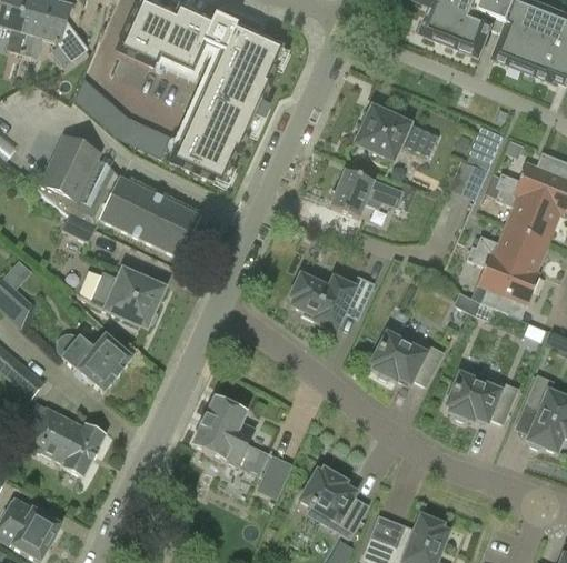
[(23,52),(38,0),(3,0),(0,11),(0,23),(13,28),(8,48),(23,52)]
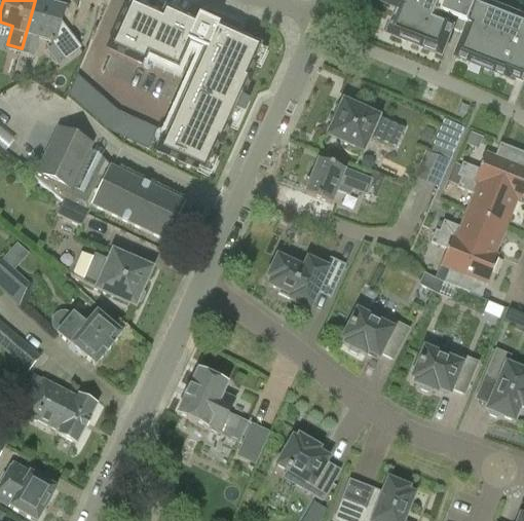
[(66,5),(47,0),(35,0),(22,48),(35,52),(40,34),(51,37),(50,39),(55,41),(66,54),(81,43),(62,17),(66,5)]
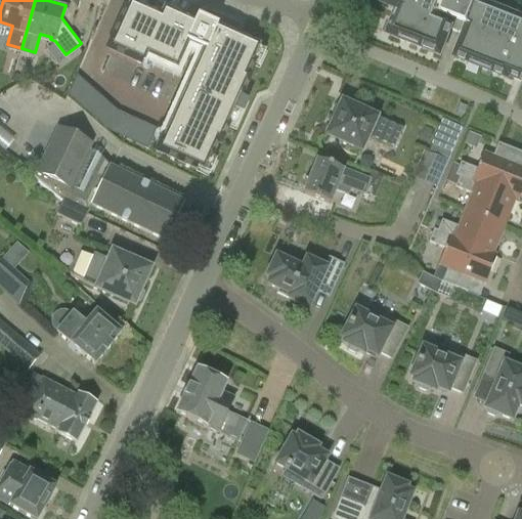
[(521,17),(479,1),(476,0),(448,0),(441,20),(435,17),(441,0),(388,0),(387,2),(400,7),(395,19),(400,22),(396,34),(442,52),(453,27),(465,31),(457,53),(509,74),(510,72),(521,75),(521,17)]
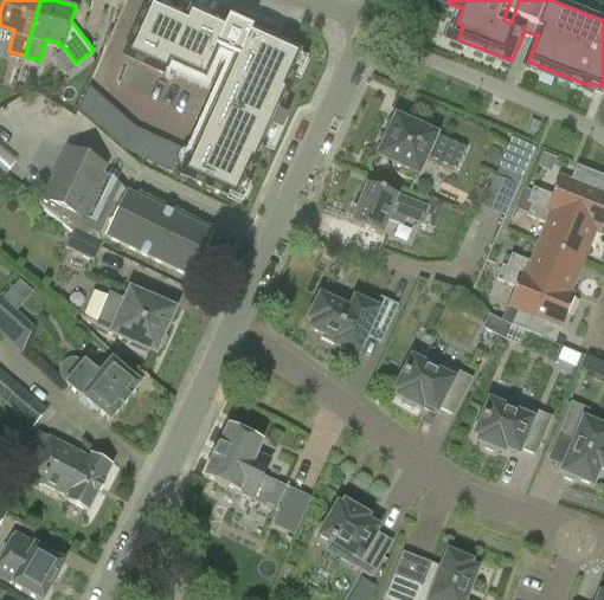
[(128,53),(166,70),(167,69),(169,62),(205,77),(218,49),(237,57),(192,156),(185,172),(230,192),(231,192),(238,176),(243,179),(251,160),(255,161),(263,141),(264,142),(265,141),(280,110),(280,109),(278,108),(287,89),(284,88),(293,69),(293,68),(288,65),(295,50),(294,49),(251,31),(252,27),(250,26),(254,18),(236,11),(232,18),(229,17),(227,21),(225,25),(206,17),(204,23),(190,15),(192,11),(191,10),(188,14),(186,18),(168,10),(167,10),(165,15),(151,10),(153,4),(152,2),(149,7),(128,53)]
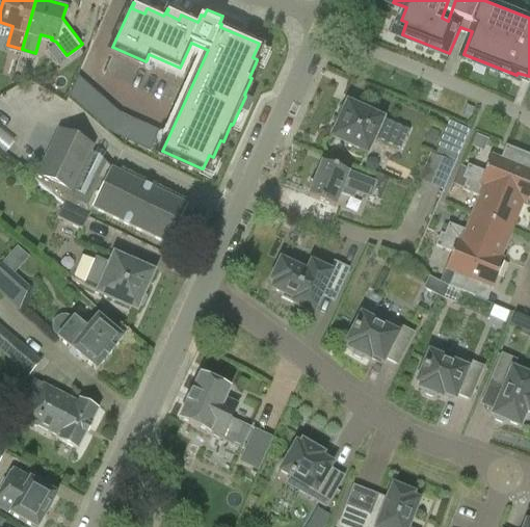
[(72,101),(141,141),(154,120),(124,103),(122,106),(82,83),(72,101)]
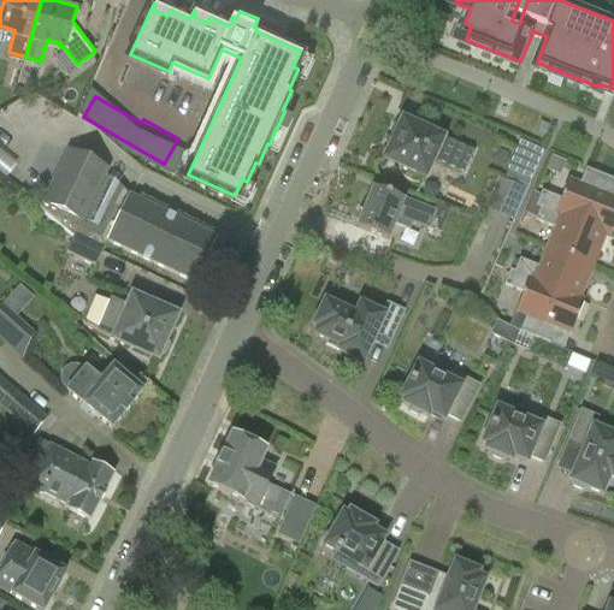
[(444,134),(444,135),(403,116),(387,155),(426,173),(435,157),(465,170),(476,148),(444,134)]
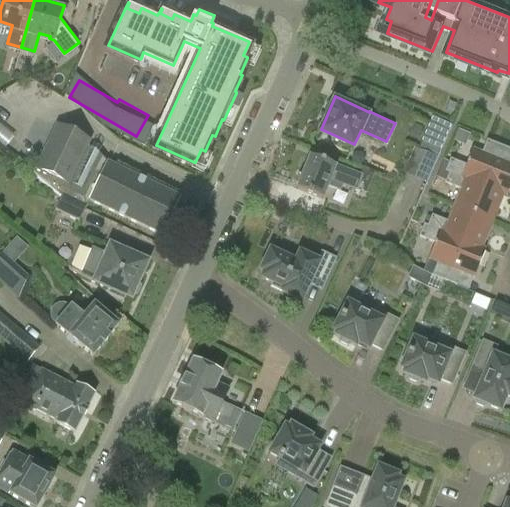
[(428,179),(452,121),(433,113),(419,145),(416,144),(405,169),(428,179)]
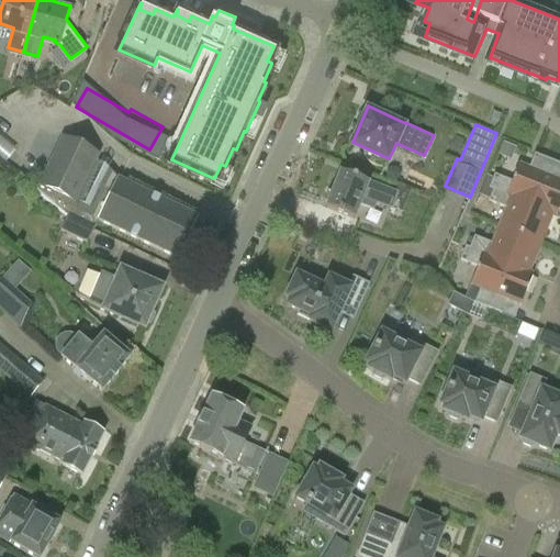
[(64,133),(41,180),(37,188),(69,212),(62,226),(89,240),(100,215),(178,254),(198,213),(119,175),(119,176),(94,164),(100,151),(64,133)]
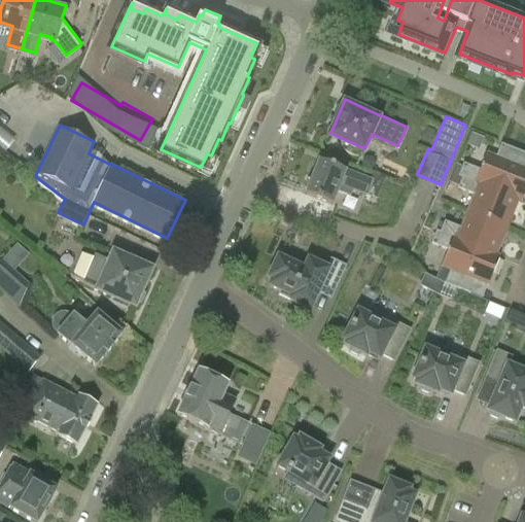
[(465,161),(464,163),(458,161),(455,169),(460,171),(460,173),(520,197),(523,198),(524,195),(524,165),(522,164),(524,158),(524,149),(502,141),(497,153),(488,150),(481,167),(465,161)]
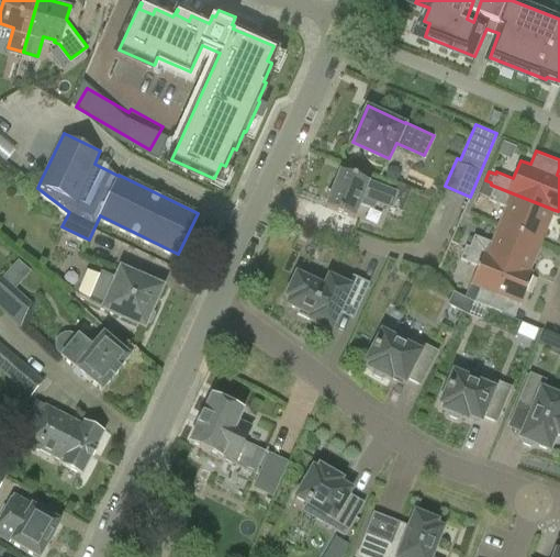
[(343,168),(335,188),(329,188),(326,197),(329,201),(328,204),(355,215),(362,196),(391,205),(398,189),(343,168)]
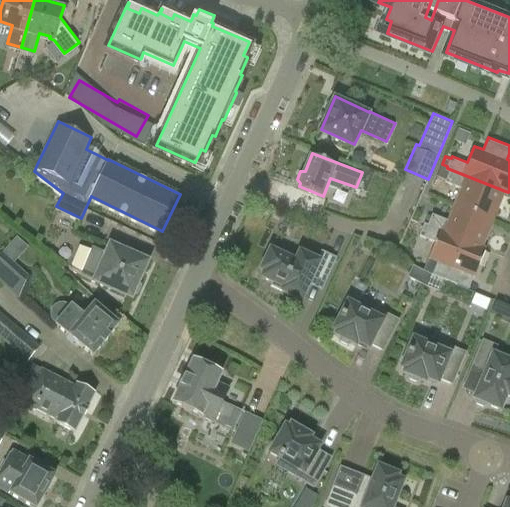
[(505,191),(447,168),(441,165),(438,174),(447,177),(446,180),(462,186),(455,202),(493,219),(505,191)]
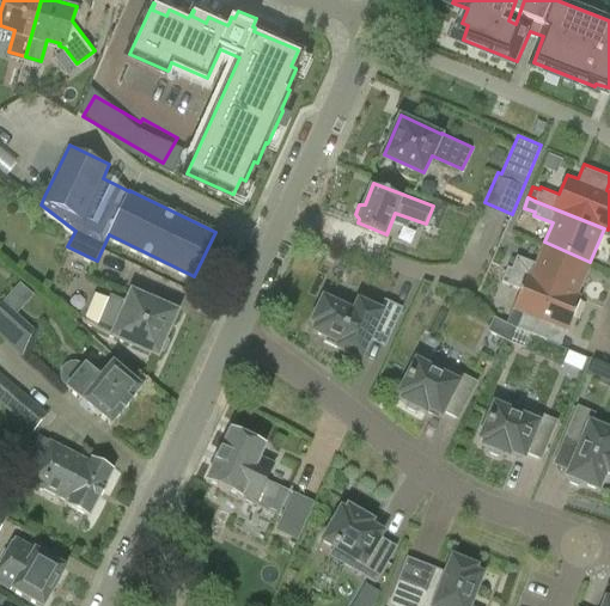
[(427,259),(433,242),(400,231),(394,249),(427,259)]
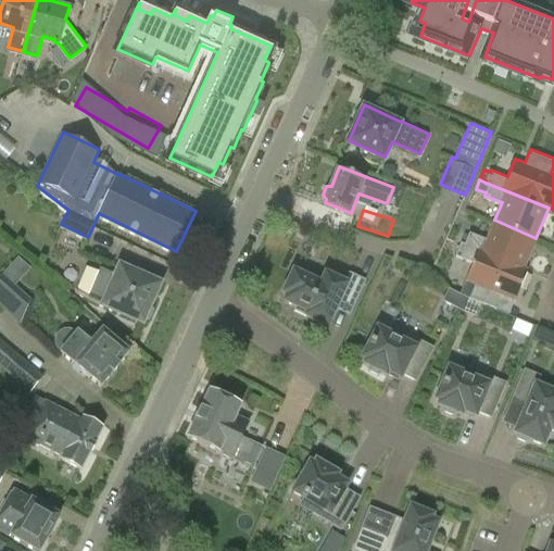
[(470,230),(469,233),(463,230),(458,239),(462,240),(525,266),(536,238),(494,220),(488,237),(470,230)]
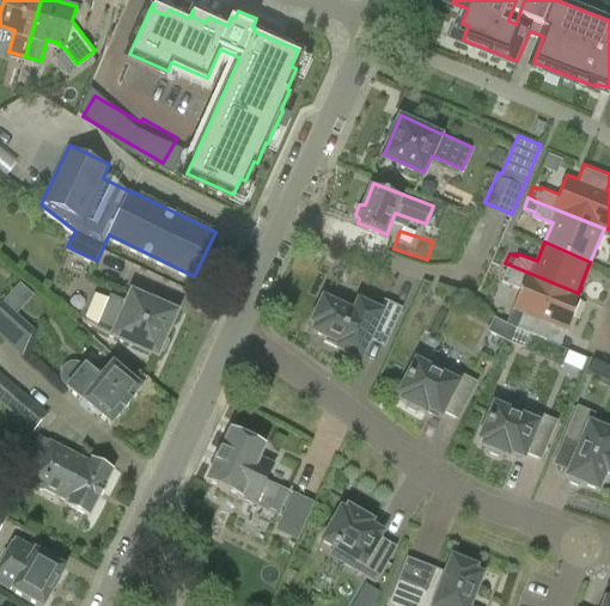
[(578,293),(508,264),(502,279),(522,286),(513,306),(525,310),(519,325),(548,337),(554,322),(568,328),(583,294),(578,293)]
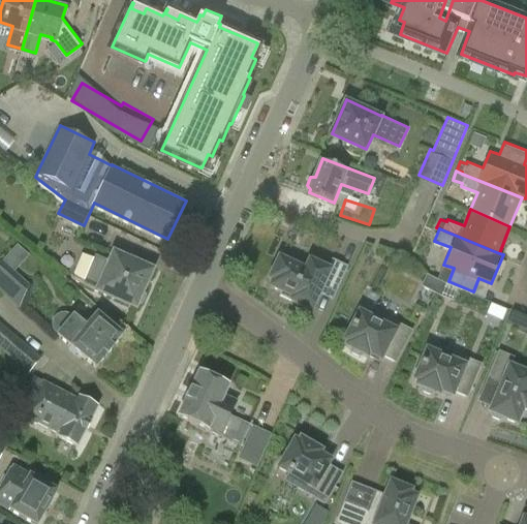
[(20,239),(4,260),(19,271),(34,249),(20,239)]
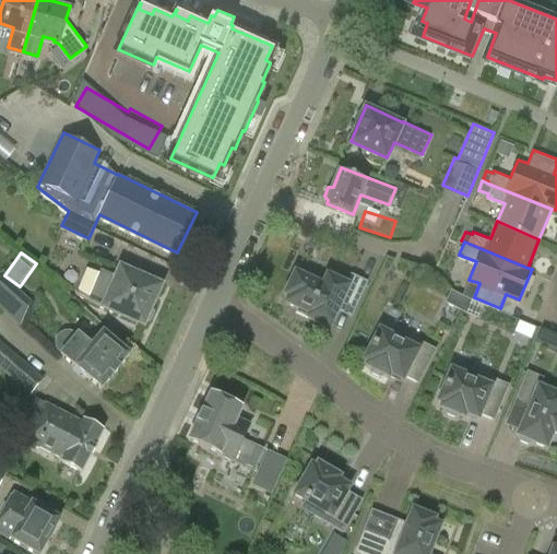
[(103,268),(102,271),(87,264),(76,290),(91,296),(90,298),(144,321),(161,283),(121,266),(118,274),(103,268)]
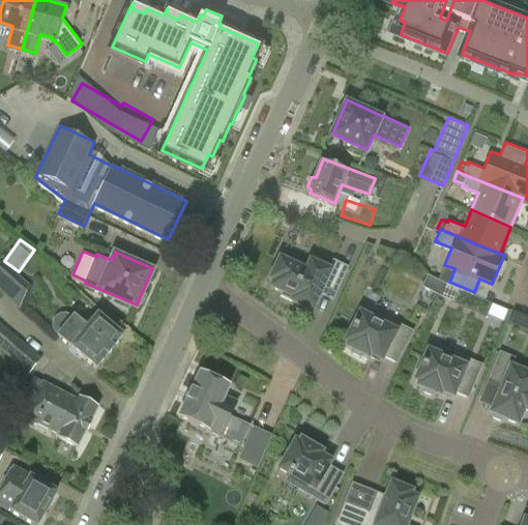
[(324,283),(338,289),(349,264),(334,258),(329,267),(311,259),(306,268),(281,256),(271,275),(275,278),(272,284),(283,289),(281,293),(313,308),(324,283)]
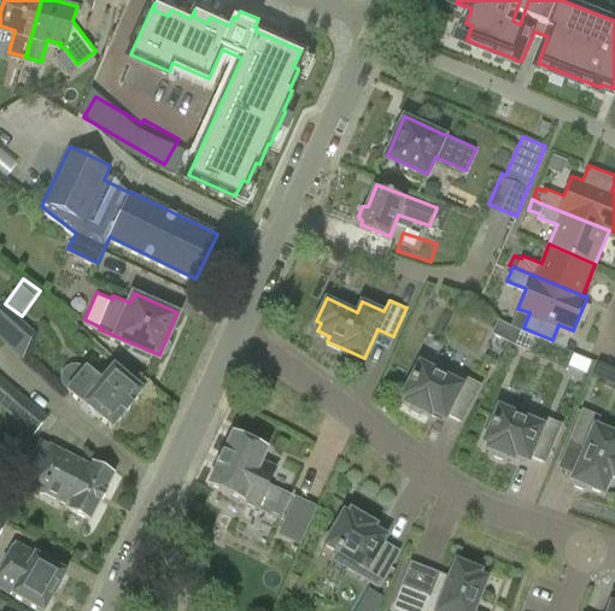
[(4,303),(0,306),(0,330),(25,353),(41,336),(4,303)]
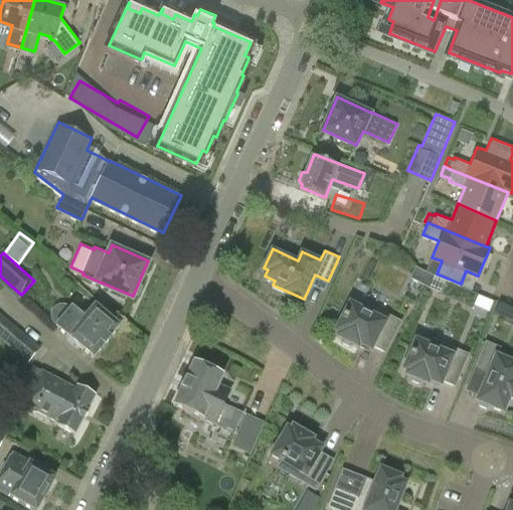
[(495,311),(500,314),(512,318),(512,304),(499,299),(495,311)]
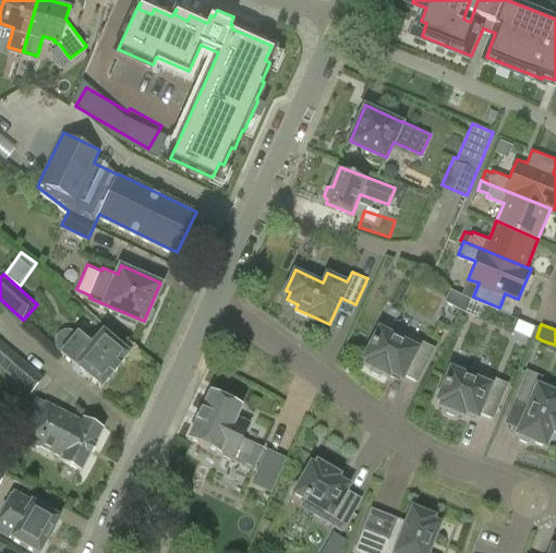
[(104,328),(93,341),(75,327),(70,326),(64,327),(59,331),(57,336),(57,343),(59,348),(103,384),(131,351),(104,328)]
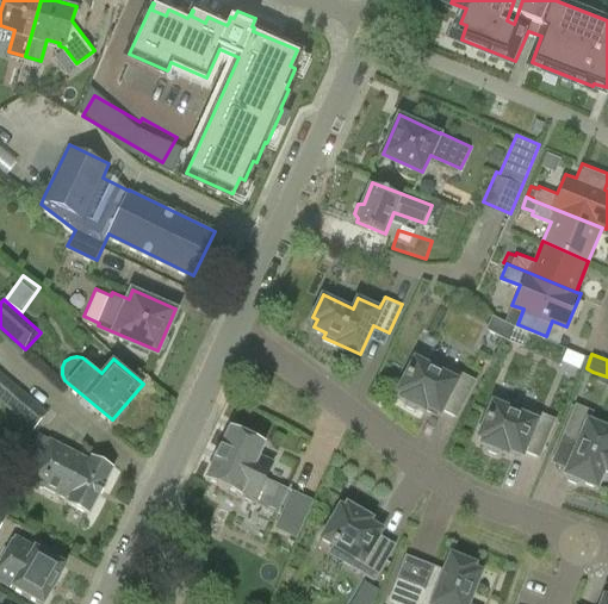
[(476,379),(446,362),(441,371),(416,357),(399,390),(403,392),(401,396),(404,398),(407,403),(416,409),(421,406),(425,409),(427,404),(440,411),(442,406),(458,413),(476,379)]
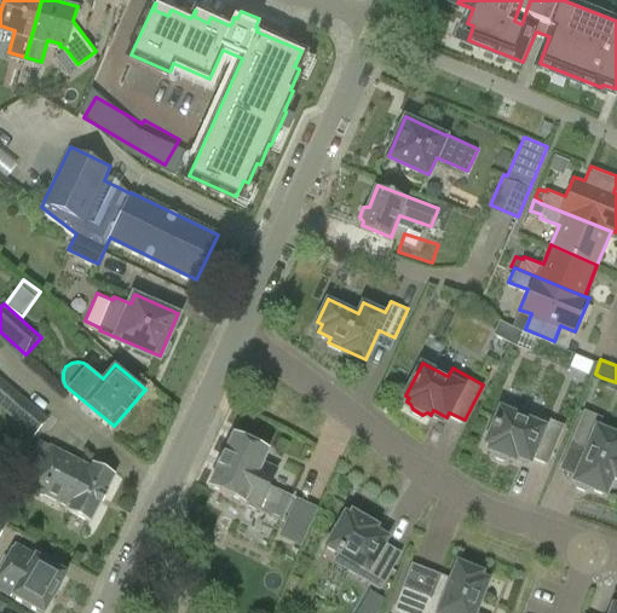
[(0,404),(35,434),(51,416),(0,372),(0,404)]
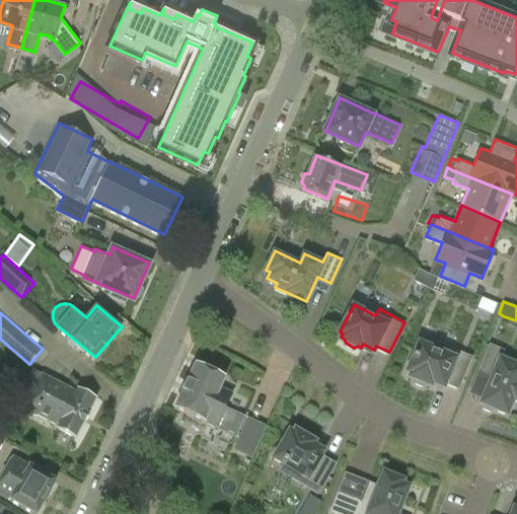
[(459,386),(472,355),(446,344),(443,351),(420,342),(408,370),(412,371),(410,375),(414,376),(416,381),(424,384),(428,382),(432,384),(433,380),(444,385),(446,381),(459,386)]
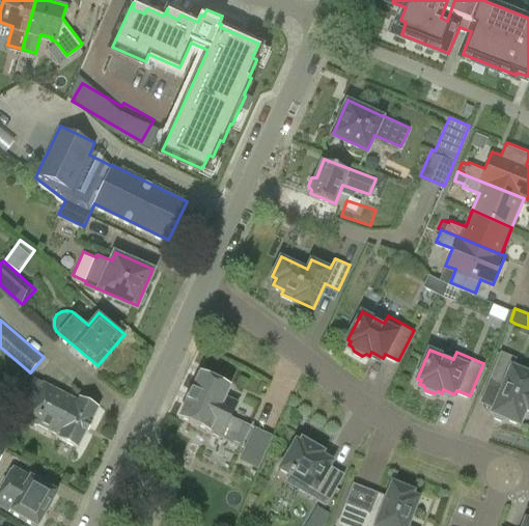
[(493,411),(495,416),(503,419),(507,417),(520,422),(526,407),(528,408),(528,371),(513,365),(517,357),(502,351),(491,379),(504,384),(493,411)]
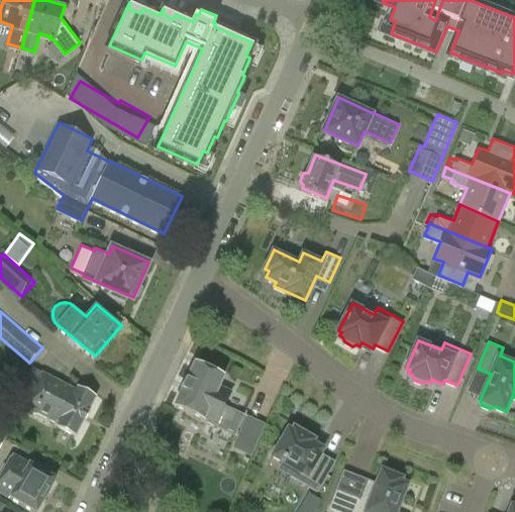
[(225,404),(231,390),(220,385),(224,376),(195,362),(175,405),(205,419),(205,418),(216,424),(216,423),(235,431),(244,413),(225,404)]
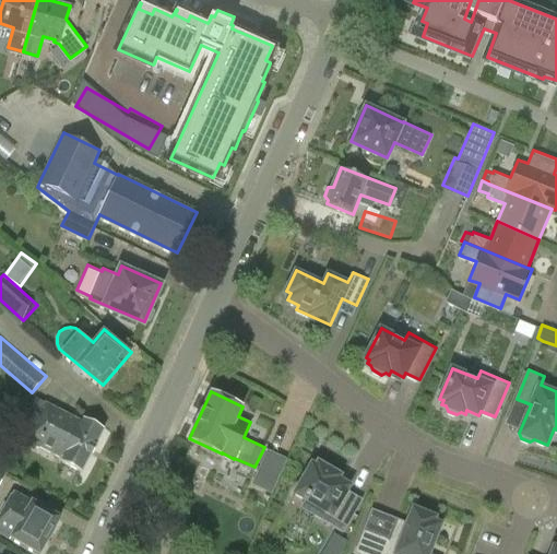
[(83,420),(46,400),(35,395),(16,432),(63,456),(62,458),(83,468),(104,427),(84,416),(83,420)]
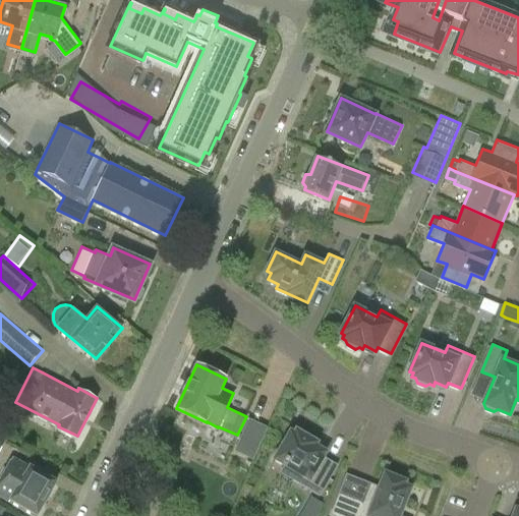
[(249,417),(236,448),(253,455),(267,425),(249,417)]
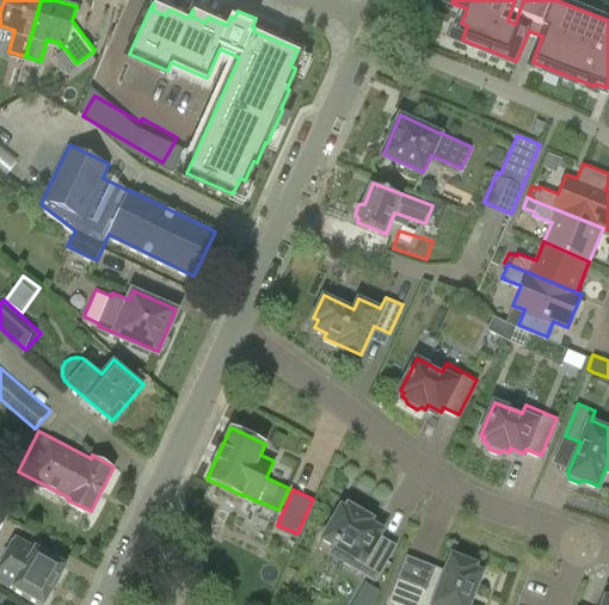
[(349,551),(344,560),(376,578),(397,543),(380,533),(382,529),(369,522),(371,518),(368,516),(367,510),(357,505),(352,506),(349,504),(346,508),(342,506),(324,537),(349,551)]
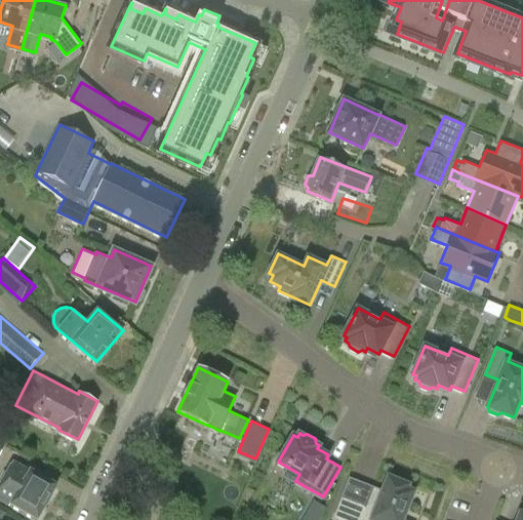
[(14,461),(0,485),(0,496),(38,518),(56,484),(14,461)]
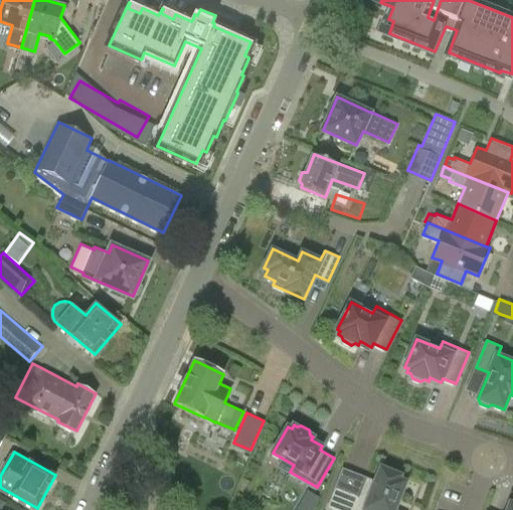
[(396,509),(394,509),(405,481),(399,479),(400,475),(381,467),(376,481),(366,477),(359,494),(337,485),(328,506),(337,509),(355,509),(356,509),(358,509),(365,509),(366,509),(396,509)]
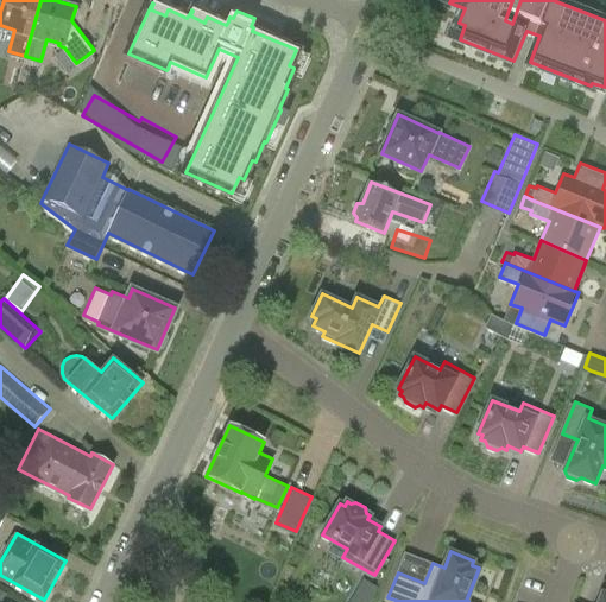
[(366,574),(351,601),(373,601),(384,583),(366,574)]
